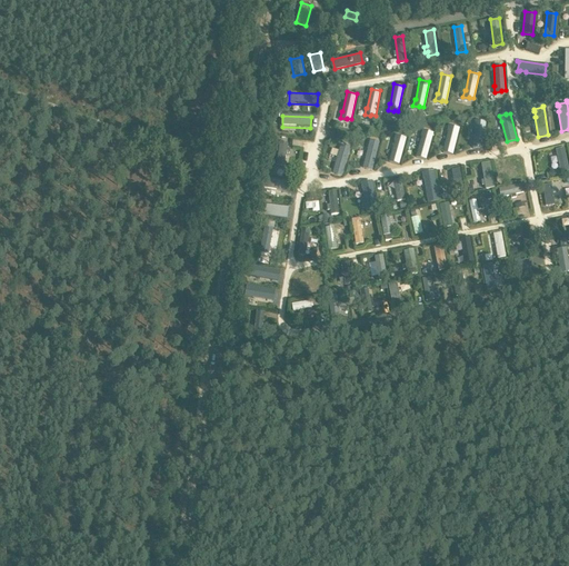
[(499,119),(488,119),(487,133),(499,133),(499,119)]
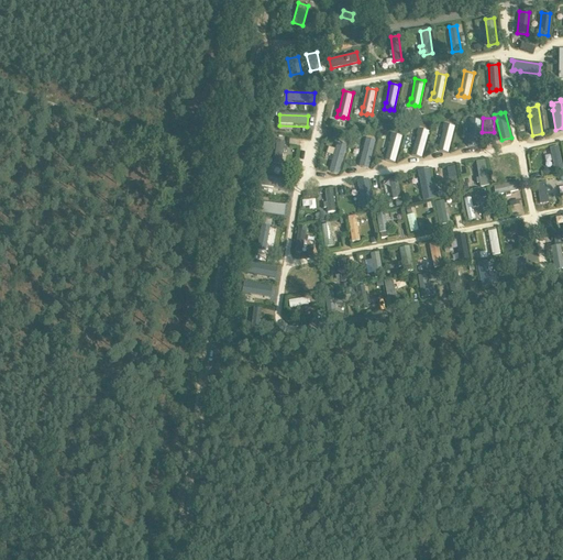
[(478,146),(481,121),(476,120),(476,119),(470,119),(468,125),(470,125),(468,145),(478,146)]
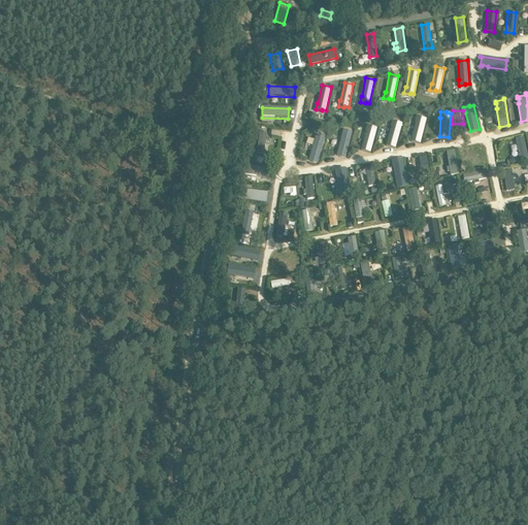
[(420,142),(426,119),(422,118),(422,117),(417,116),(415,122),(416,122),(410,139),(420,142)]
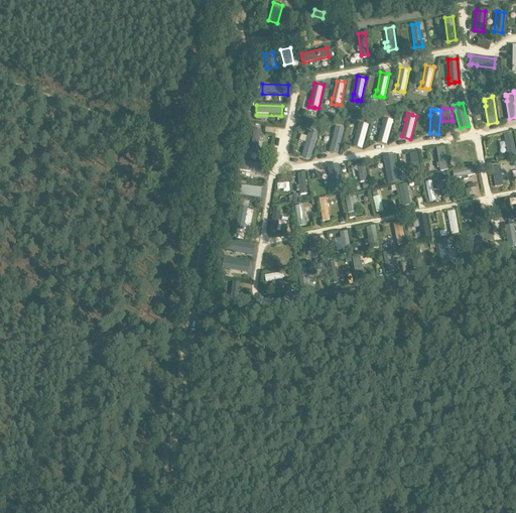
[(386,143),(392,121),(388,120),(388,119),(383,117),(381,123),(382,123),(377,141),(386,143)]
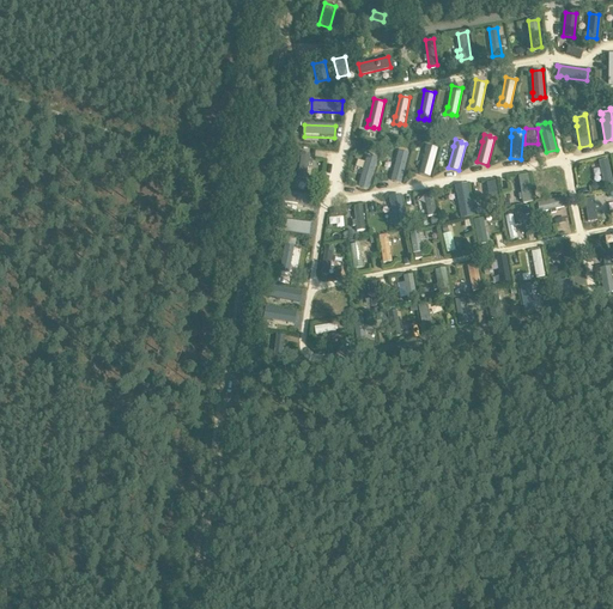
[(430,175),(437,148),(432,147),(432,146),(426,145),(424,151),(425,152),(419,172),(430,175)]
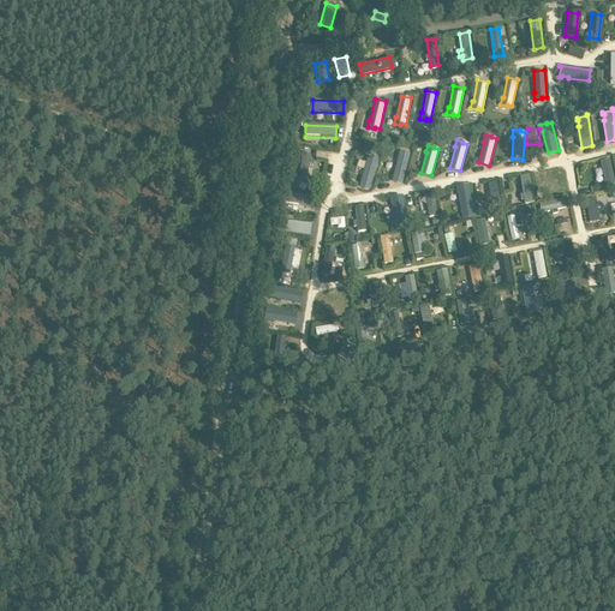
[(299,174),(308,175),(310,151),(303,150),(299,174)]
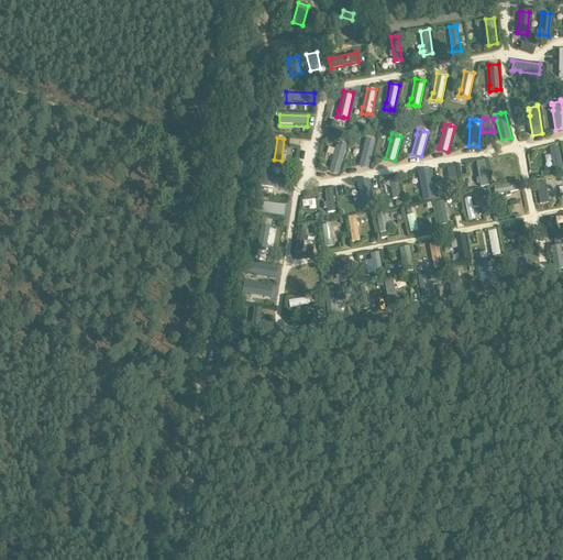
[(375,140),(366,138),(360,164),(367,166),(375,140)]
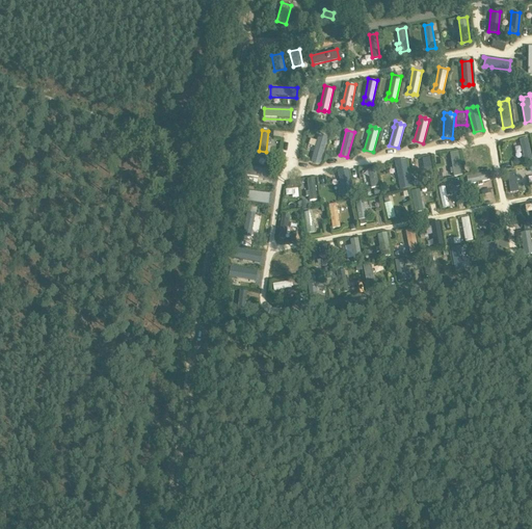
[(326,137),(318,135),(312,160),(320,162),(326,137)]
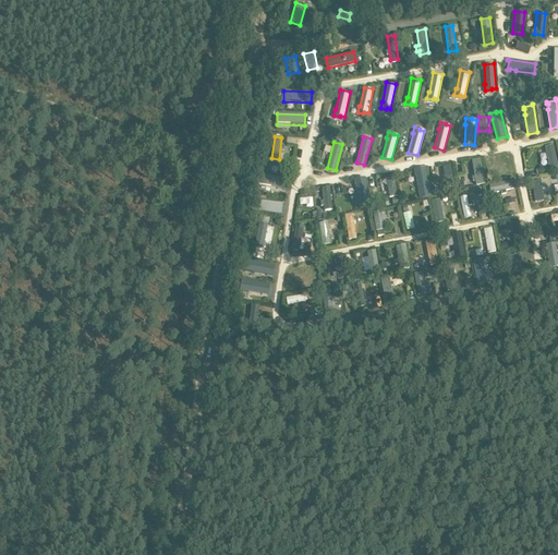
[(552,142),(545,143),(549,166),(557,165),(552,142)]
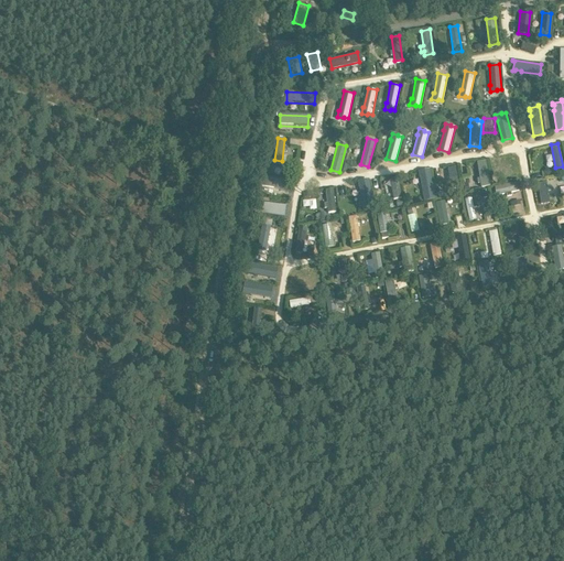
[(506,154),(508,165),(506,166),(507,172),(509,171),(510,175),(517,174),(512,153),(506,154)]
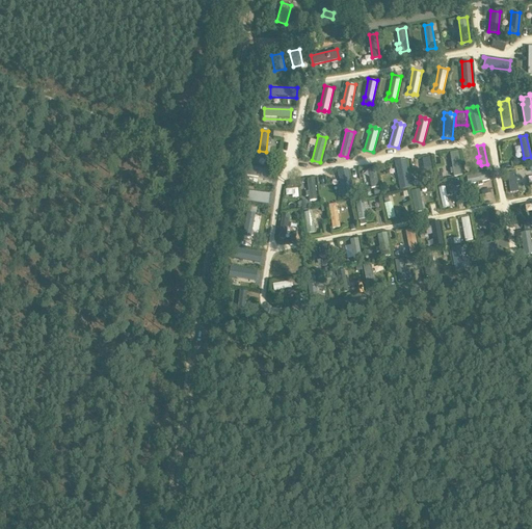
[(450,150),(452,164),(450,165),(451,170),(453,170),(453,174),(461,173),(457,149),(450,150)]
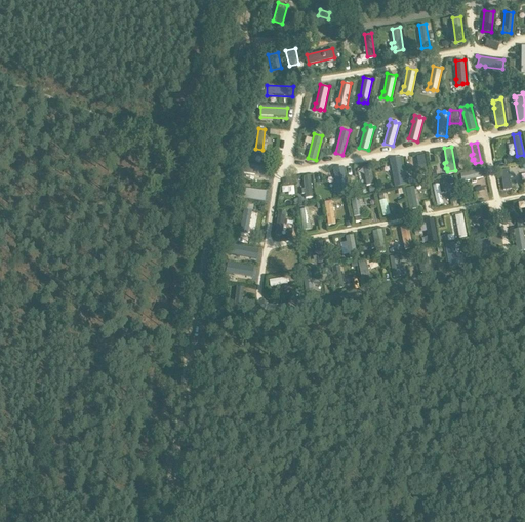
[(415,153),(418,166),(414,167),(414,171),(418,170),(419,173),(427,171),(423,152),(415,153)]
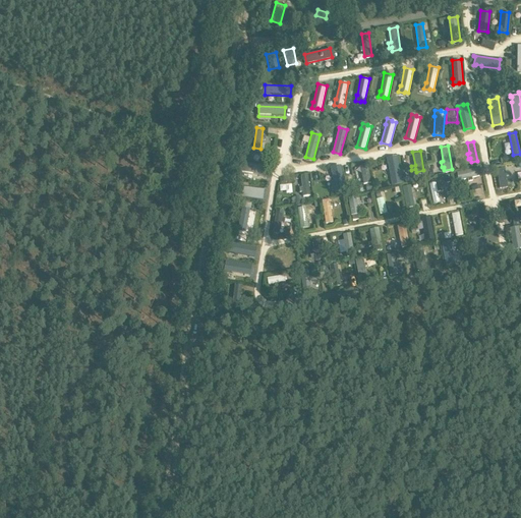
[(400,180),(397,157),(393,157),(393,156),(387,157),(388,163),(389,163),(391,181),(400,180)]
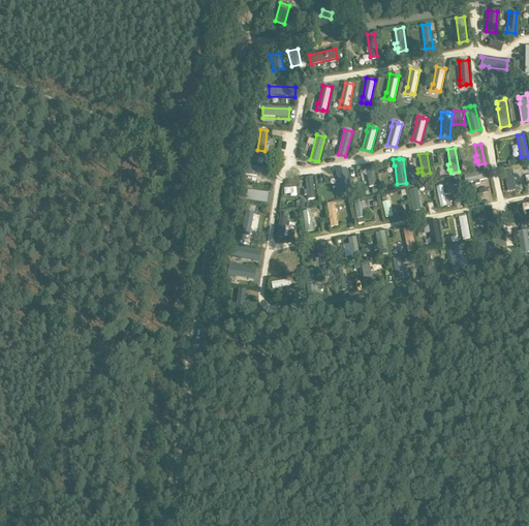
[(270,177),(272,166),(246,162),(244,173),(270,177)]
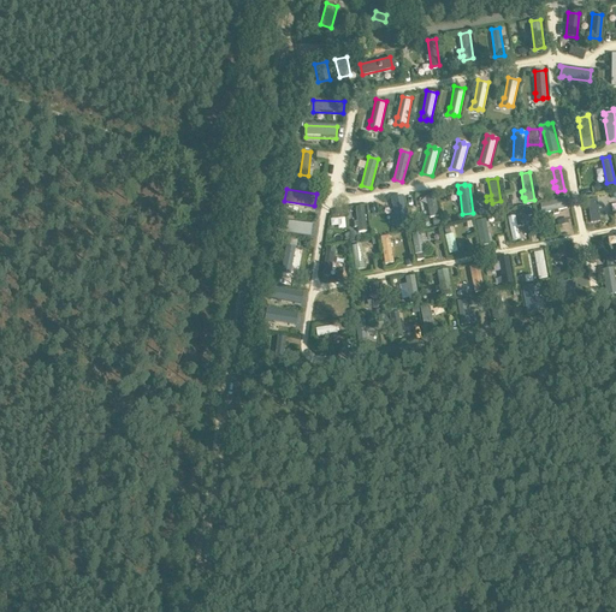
[(430,215),(438,214),(433,190),(426,191),(430,215)]
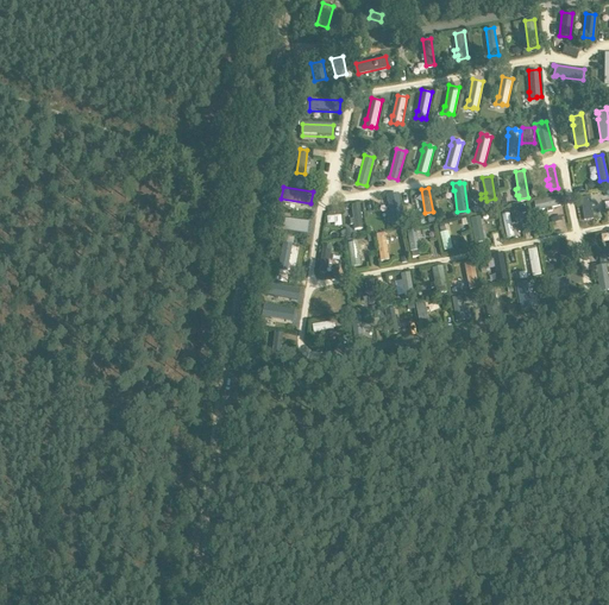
[(401,221),(397,194),(393,195),(393,194),(385,194),(387,201),(388,201),(390,222),(401,221)]
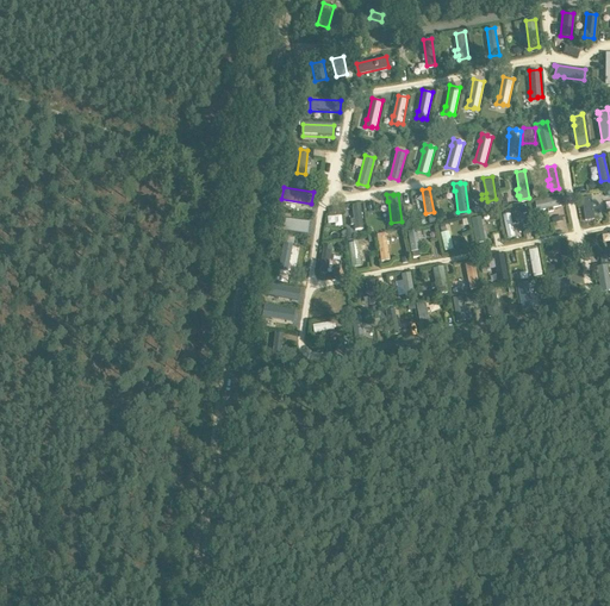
[(537,208),(547,206),(548,208),(553,207),(553,205),(560,202),(558,194),(535,199),(537,208)]
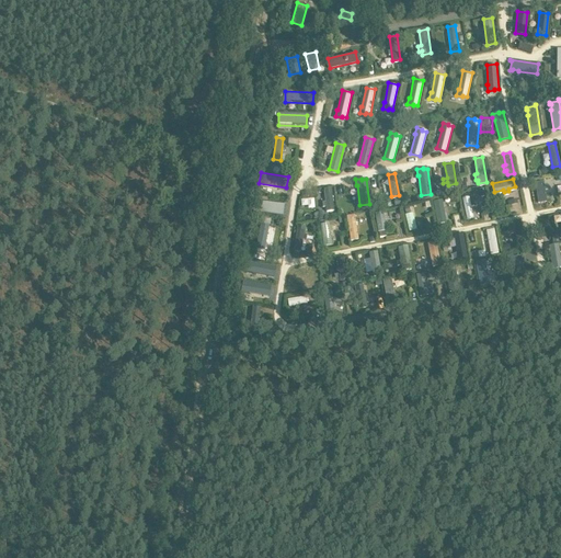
[(546,198),(545,188),(547,186),(547,183),(544,183),(542,179),(535,180),(538,200),(546,198)]
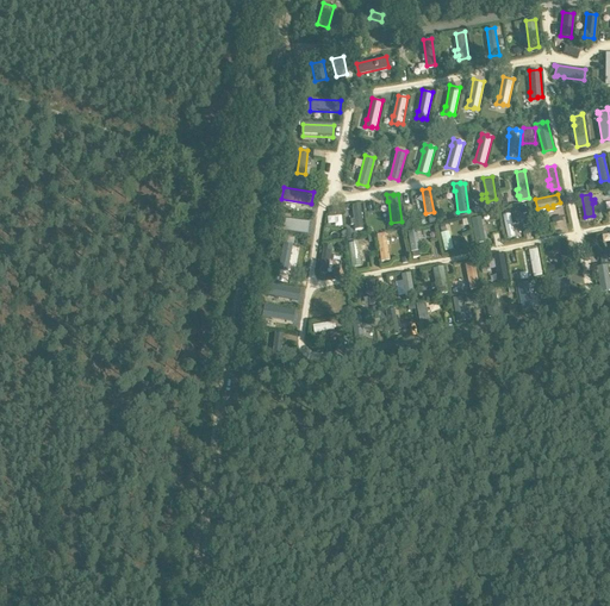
[(352,202),(353,216),(350,216),(350,222),(354,222),(354,226),(362,225),(360,201),(352,202)]
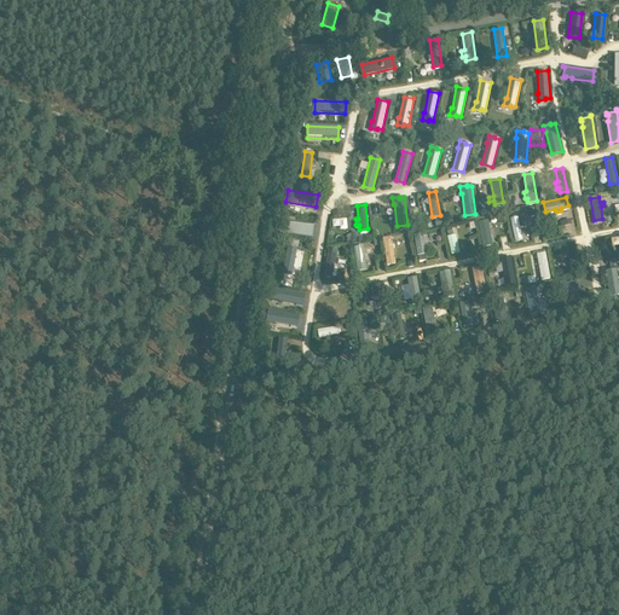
[(521,218),(518,219),(518,215),(510,216),(515,238),(521,237),(519,225),(522,225),(521,218)]
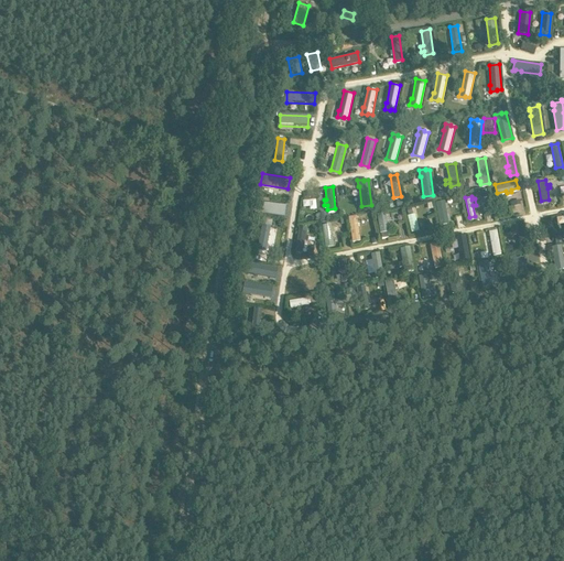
[(436,198),(441,223),(447,220),(444,197),(436,198)]
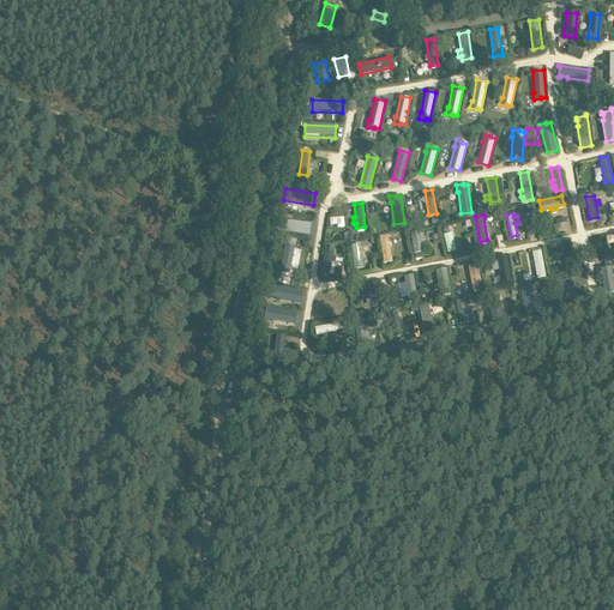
[(308,233),(311,221),(280,217),(278,228),(308,233)]
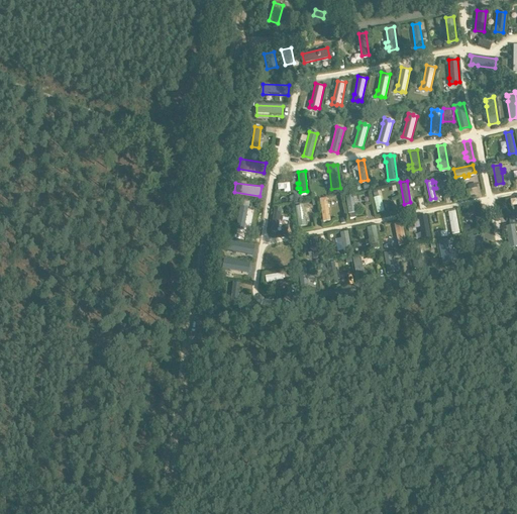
[(352,193),(345,194),(348,211),(349,211),(354,210),(355,210),(352,193)]
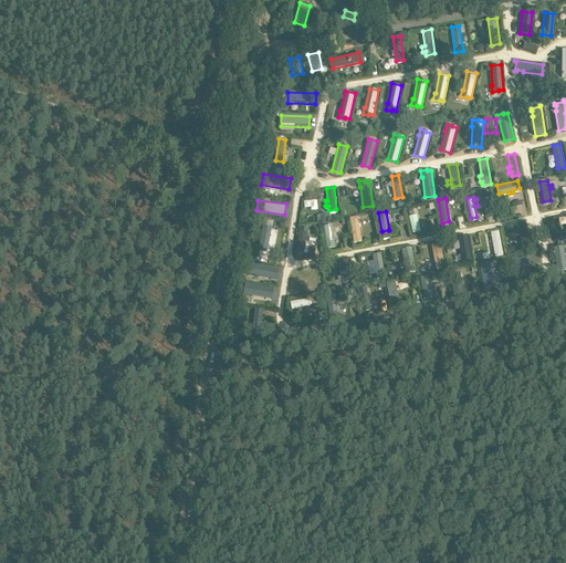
[(409,214),(412,230),(419,228),(416,212),(409,214)]
